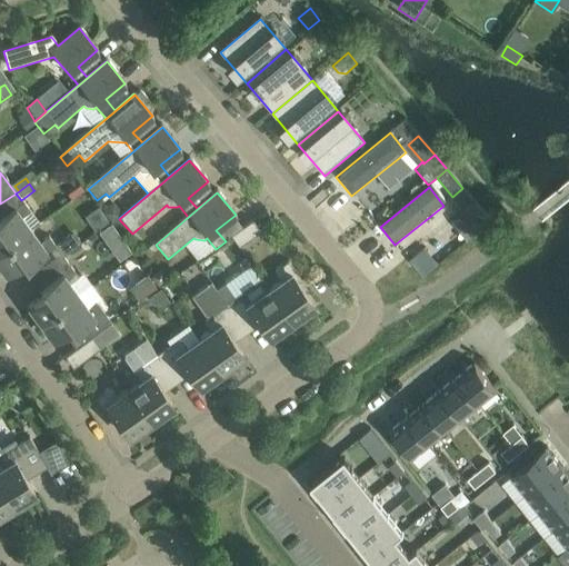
[(0,254),(30,232),(21,220),(30,214),(21,200),(16,194),(0,204),(0,254)]
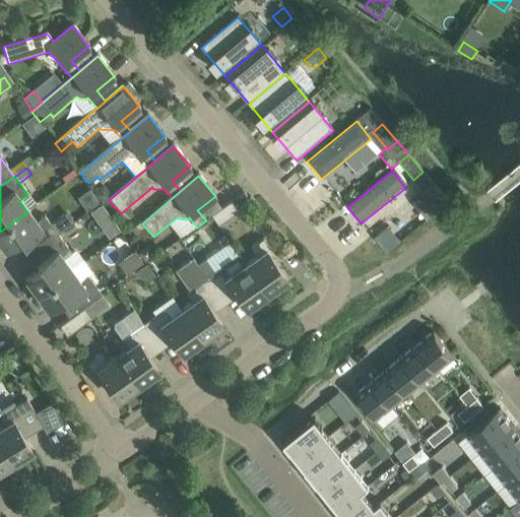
[(101,205),(109,198),(103,190),(94,197),(101,205)]
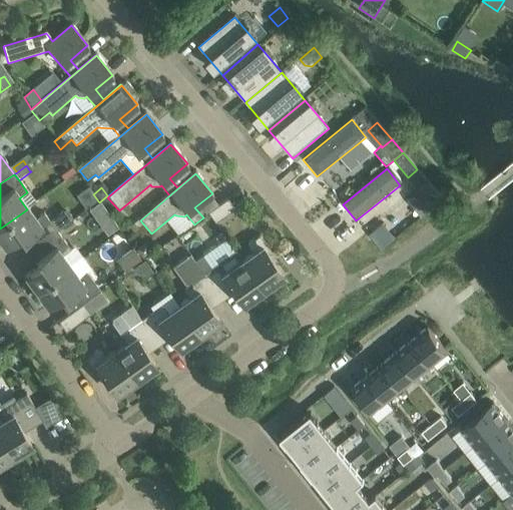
[(207,214),(208,215),(215,224),(234,210),(227,200),(207,214)]
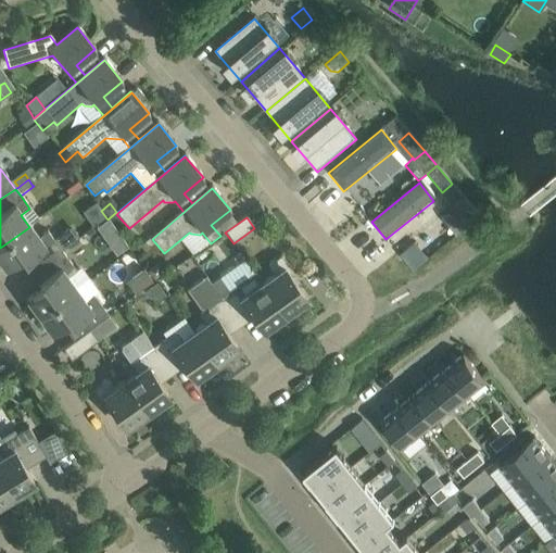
[(119,238),(109,223),(97,231),(108,247),(119,238)]
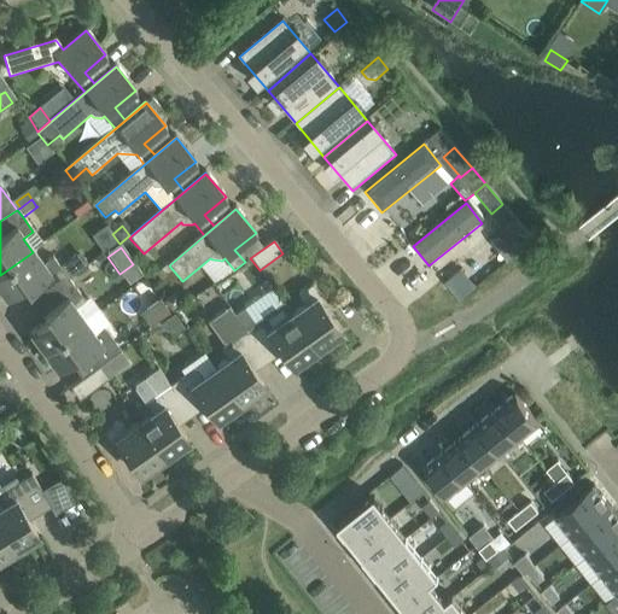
[(69,281),(88,267),(80,255),(59,269),(52,259),(44,265),(33,252),(0,275),(0,292),(5,300),(19,291),(23,297),(28,294),(35,305),(69,281)]
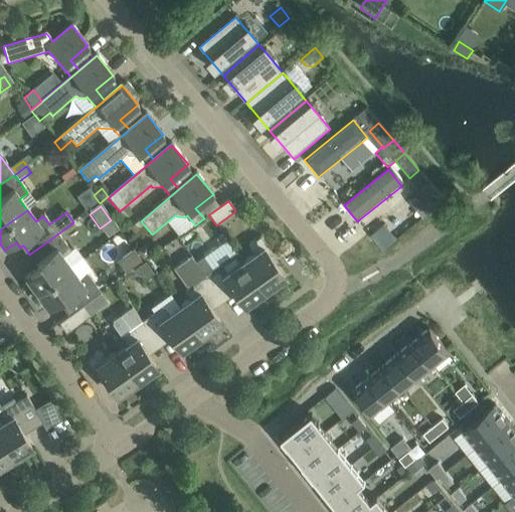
[(209,216),(197,224),(206,236),(217,227),(216,225),(209,216)]
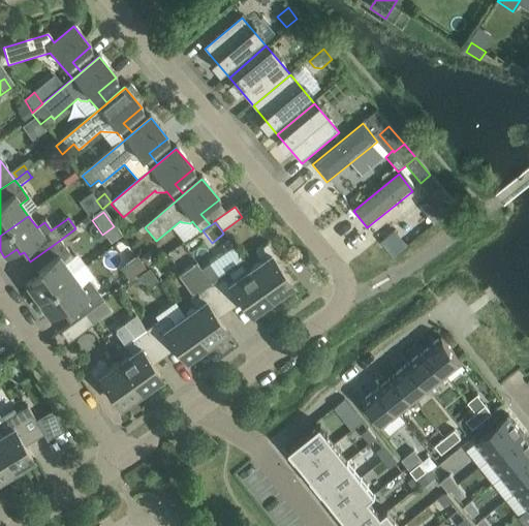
[(394,257),(408,246),(397,230),(382,242),(394,257)]
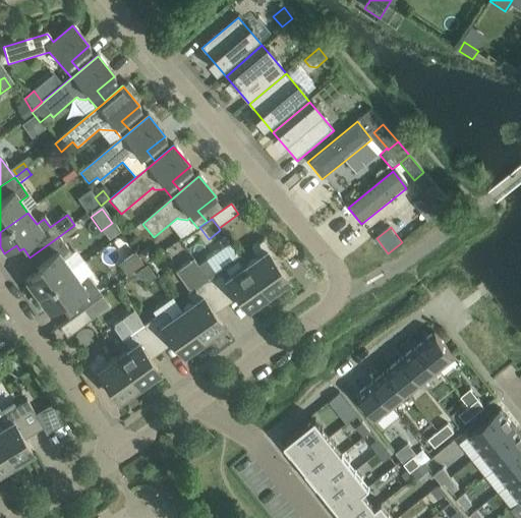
[(37,274),(25,283),(37,298),(72,273),(73,272),(64,261),(71,255),(58,237),(30,257),(37,267),(33,269),(37,274)]
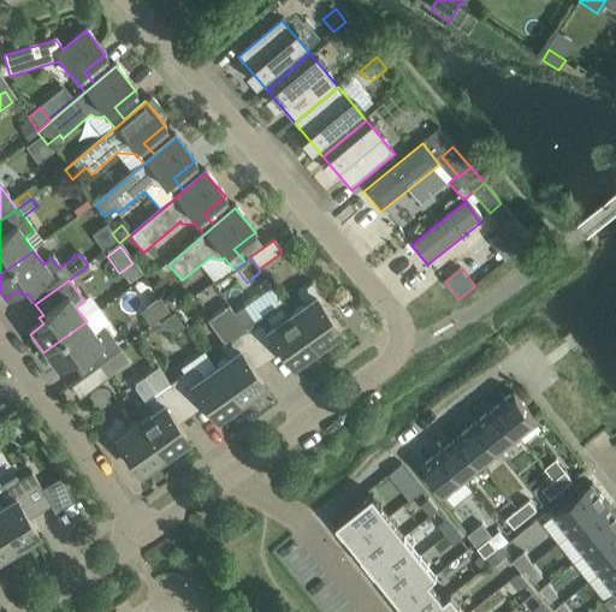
[(303,307),(290,315),(315,351),(339,334),(323,308),(326,306),(312,285),(298,293),(298,298),(303,307)]
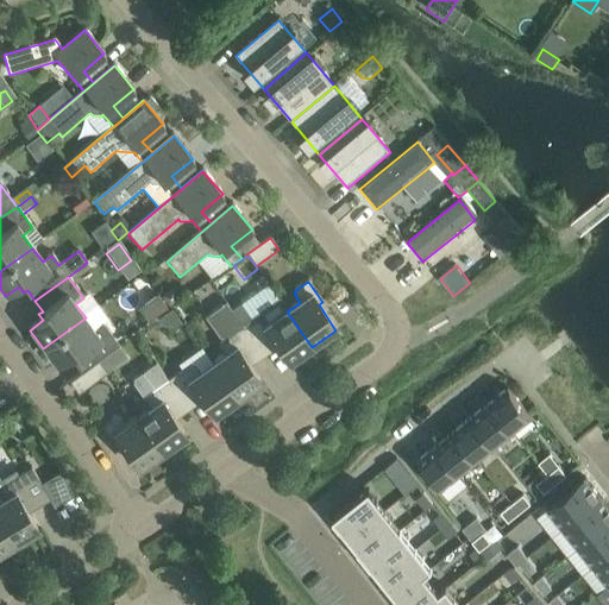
[(168,310),(179,302),(171,291),(161,300),(168,310)]
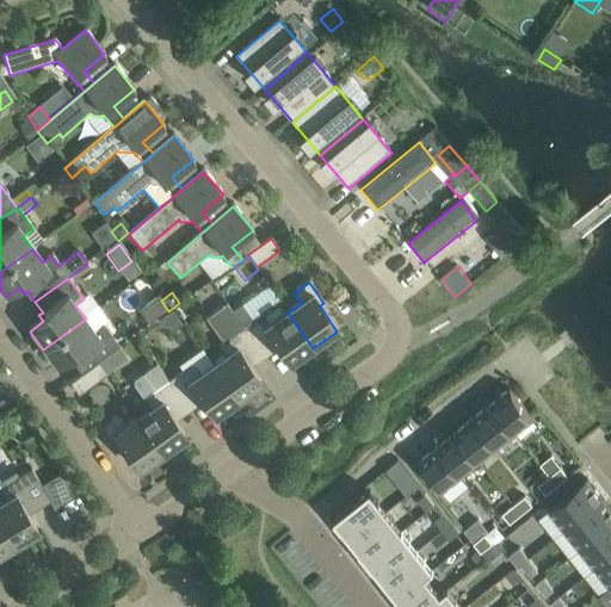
[(313,348),(288,313),(281,303),(244,329),(260,353),(273,344),(289,365),(313,348)]
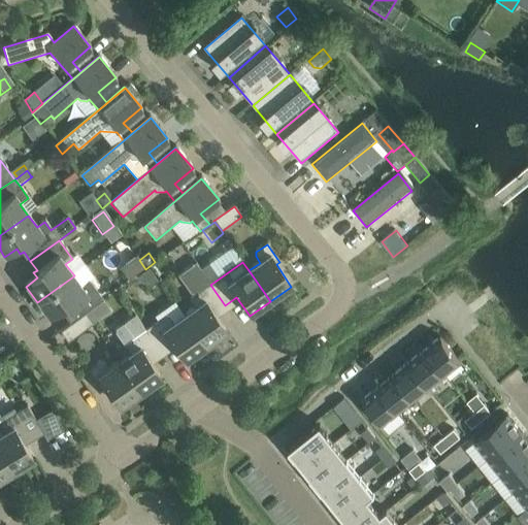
[(212,314),(225,305),(210,285),(195,264),(177,276),(190,295),(194,296),(191,298),(190,302),(195,309),(184,317),(205,348),(226,332),(212,314)]
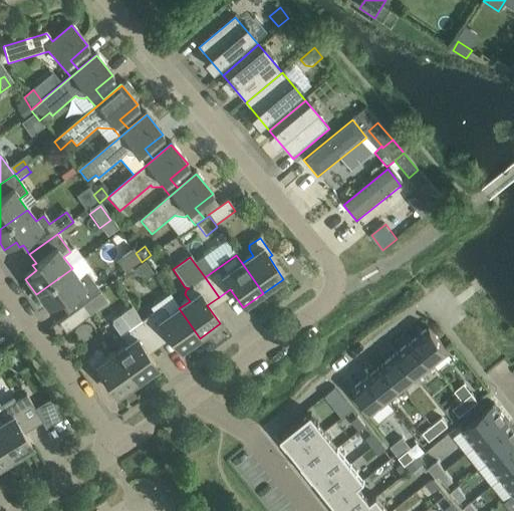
[(71,269),(36,294),(48,309),(59,301),(63,306),(66,304),(73,313),(82,306),(100,293),(86,275),(80,280),(72,268),(71,269)]
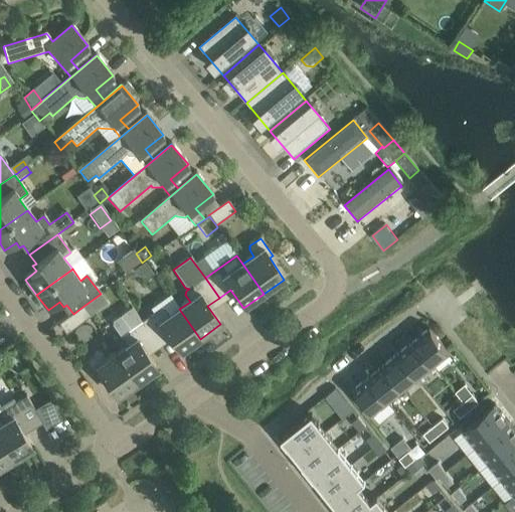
[(101,294),(82,307),(90,317),(108,304),(101,294)]
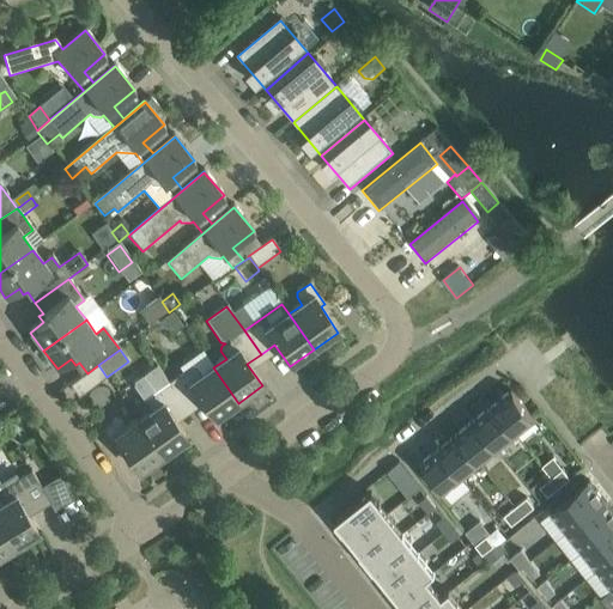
[(87,373),(70,387),(78,399),(107,377),(98,365),(87,373)]
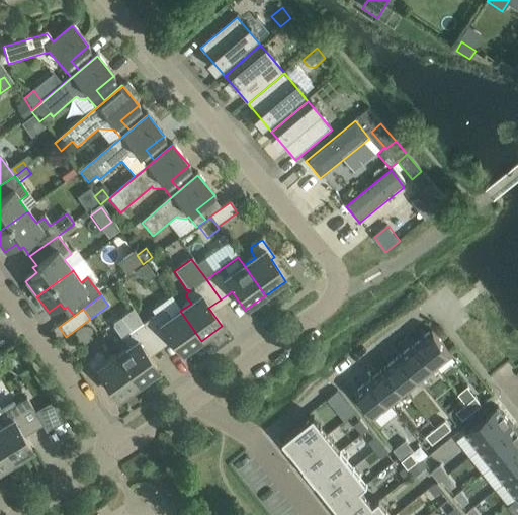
[(145,353),(157,345),(143,325),(133,310),(113,324),(112,328),(127,348),(116,356),(138,385),(158,371),(145,353)]
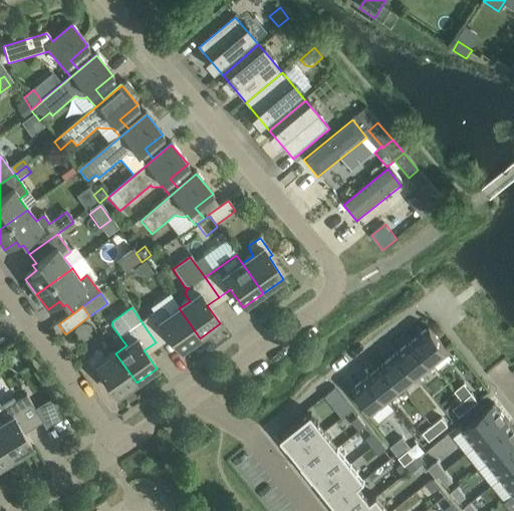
[(160,309),(142,322),(156,342),(167,333),(180,352),(200,338),(179,308),(169,316),(164,309),(160,309)]
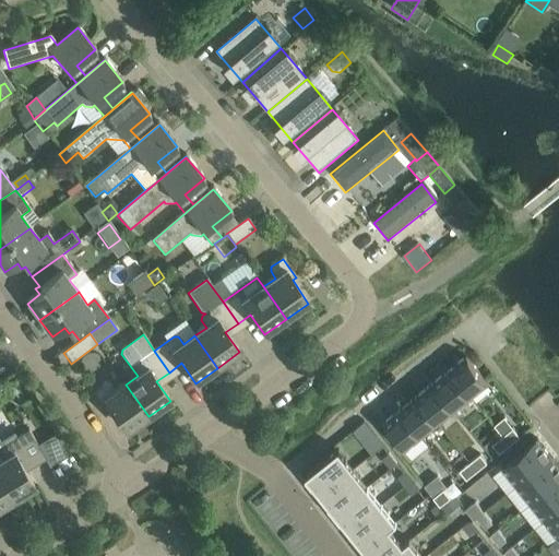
[(466,358),(449,371),(471,399),(488,386),(466,358)]
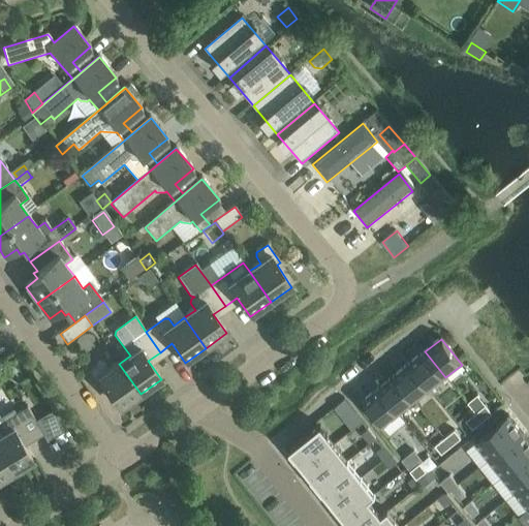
[(445,377),(425,351),(409,364),(431,390),(445,377)]
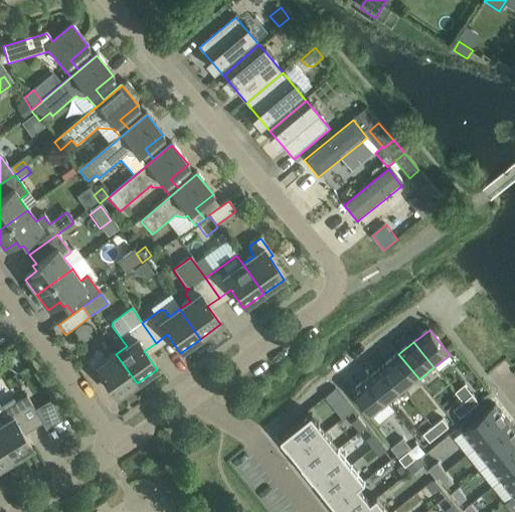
[(137,383),(116,354),(106,361),(101,355),(97,354),(87,362),(99,379),(102,377),(117,398),(137,383)]
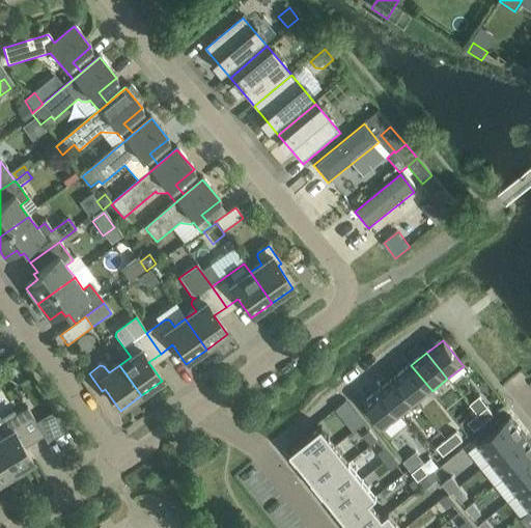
[(432,391),(411,365),(395,378),(416,404),(432,391)]
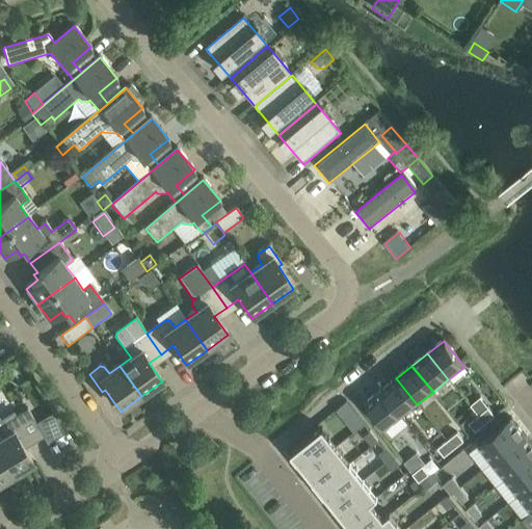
[(417,404),(396,378),(380,391),(401,417),(417,404)]
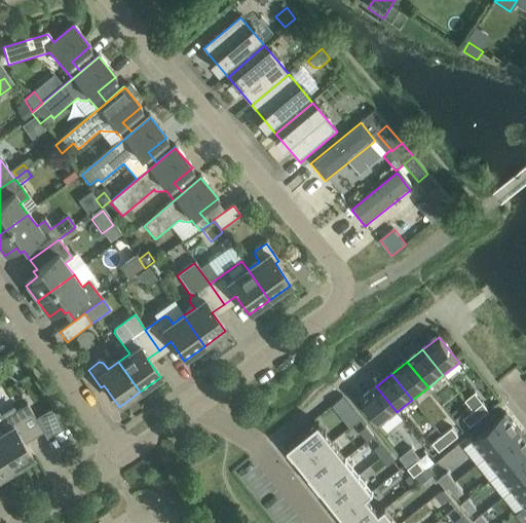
[(397,412),(376,386),(361,400),(381,425),(397,412)]
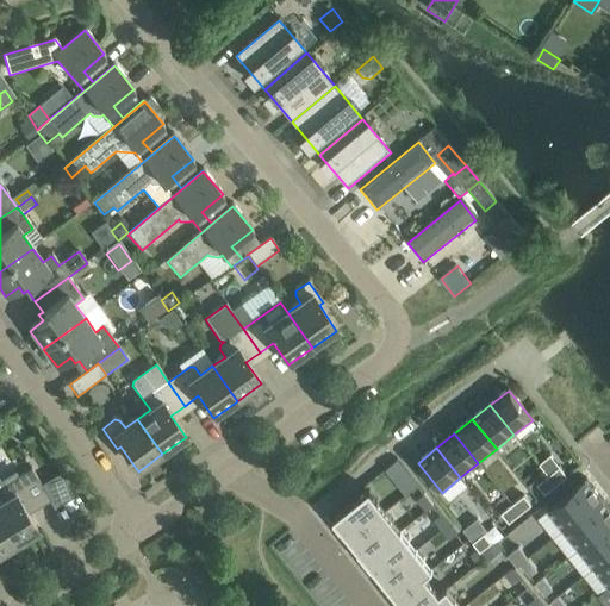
[(397,461),(385,472),(394,485),(408,474),(397,461)]
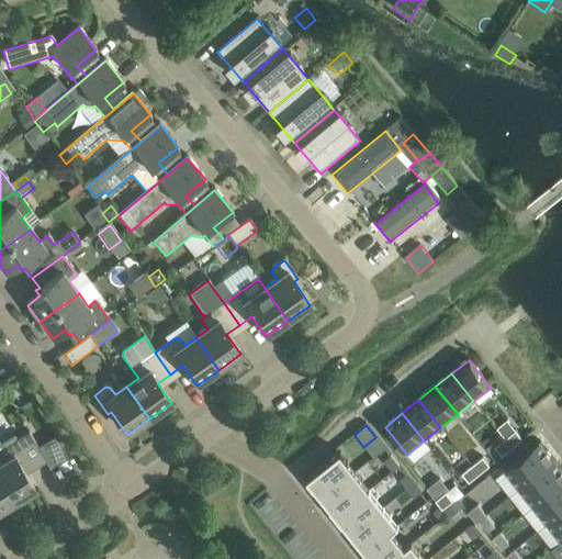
[(515,432),(505,440),(513,449),(523,440),(515,432)]
